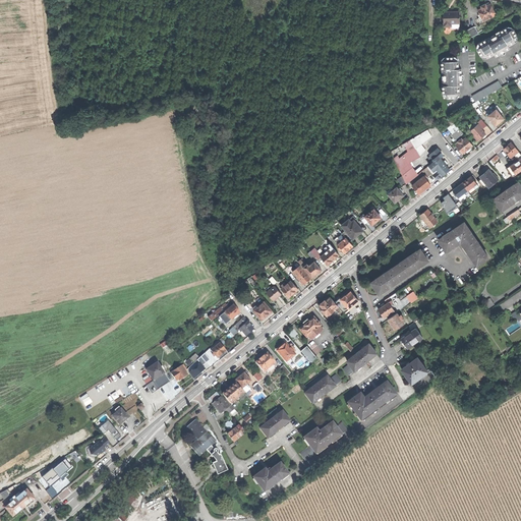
[(479,14),(482,21),(497,14),(490,3),(487,5),(482,8),(478,9),(480,14),(479,14)]
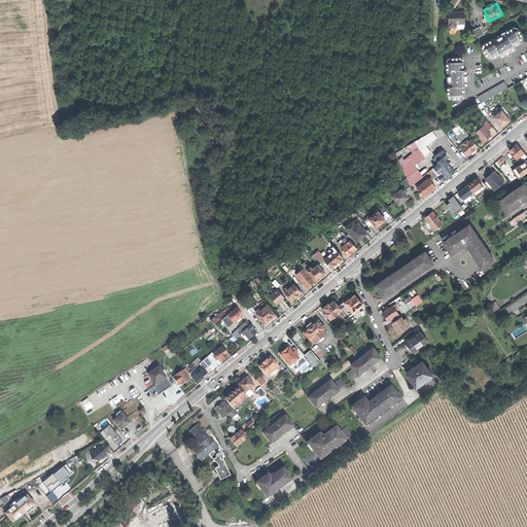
[(446,11),(447,29),(465,28),(464,10),(446,11)]
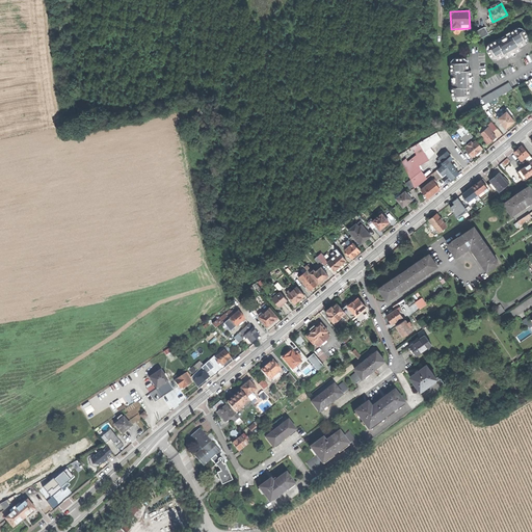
[(473,29),(476,34),(488,28),(486,23),(473,29)]
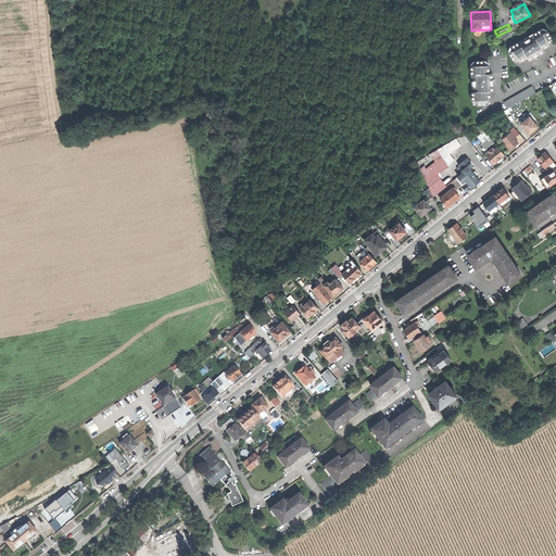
[(509,52),(514,60),(515,60),(519,58),(520,61),(521,62),(529,58),(530,60),(534,58),(539,54),(545,51),(543,49),(551,45),(547,40),(552,37),(551,35),(548,30),(544,34),(541,29),(534,33),(535,35),(530,38),(525,41),(520,43),(519,41),(512,46),(512,47),(514,50),(510,52),(509,52)]
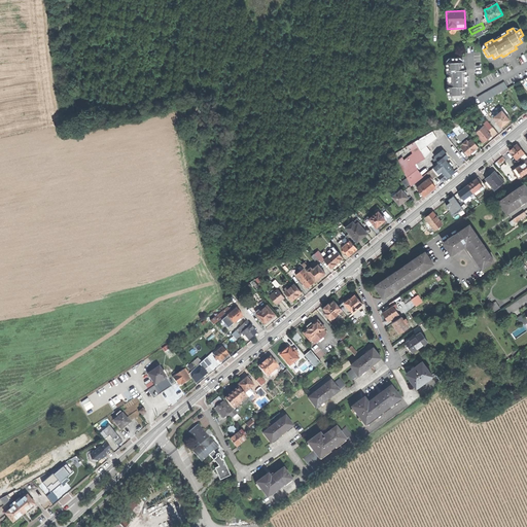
[(459,57),(451,57),(451,62),(447,62),(447,69),(449,69),(449,73),(449,80),(450,85),(448,85),(448,94),(453,94),(453,98),(460,98),(460,94),(464,94),(464,85),(467,85),(467,81),(467,74),(467,68),(464,69),(464,61),(459,61),(459,57)]
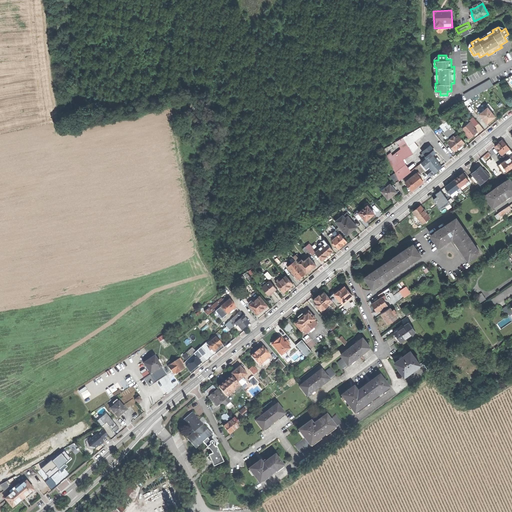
[(464,94),(467,99),(493,85),(490,79),(464,94)]
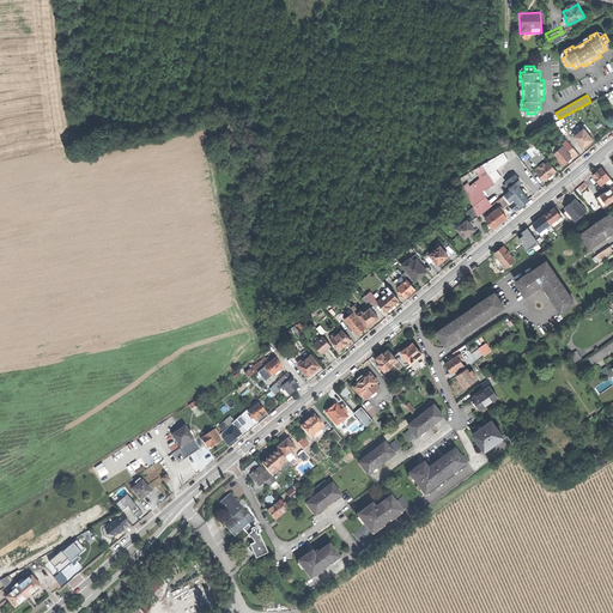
[(574,137),(583,147),(588,143),(593,139),(588,133),(583,128),(574,137)]
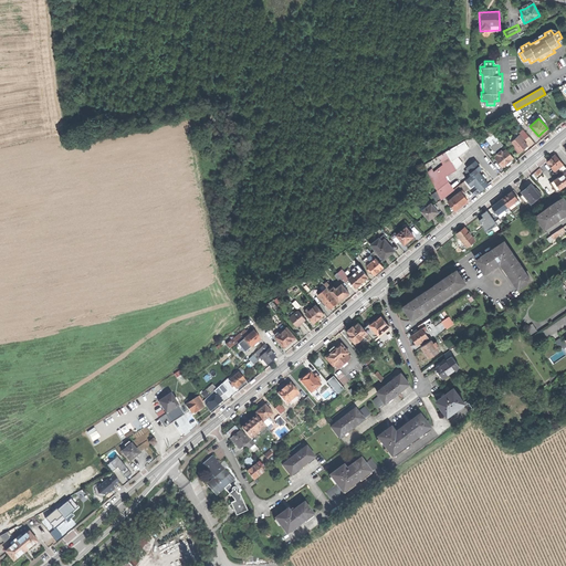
[(514,147),(520,153),(523,149),(525,148),(524,147),(527,144),(523,139),(524,138),(517,130),(509,138),(515,146),(514,147)]
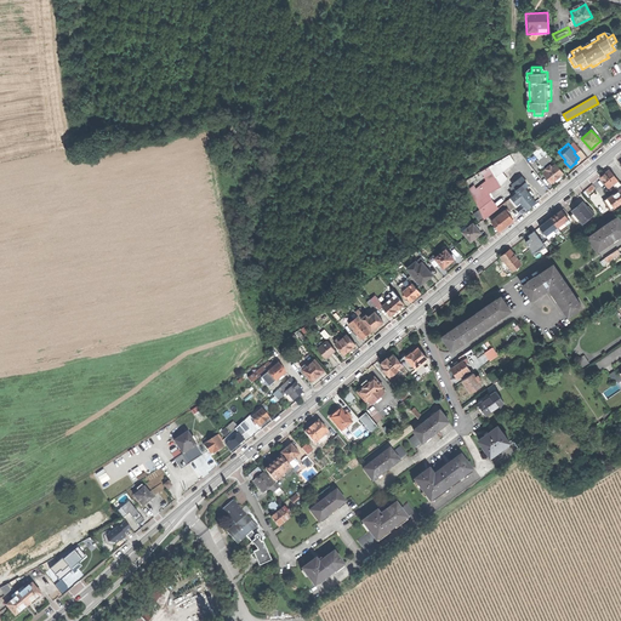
[(535,149),(543,160),(546,159),(551,155),(541,144),(535,149)]
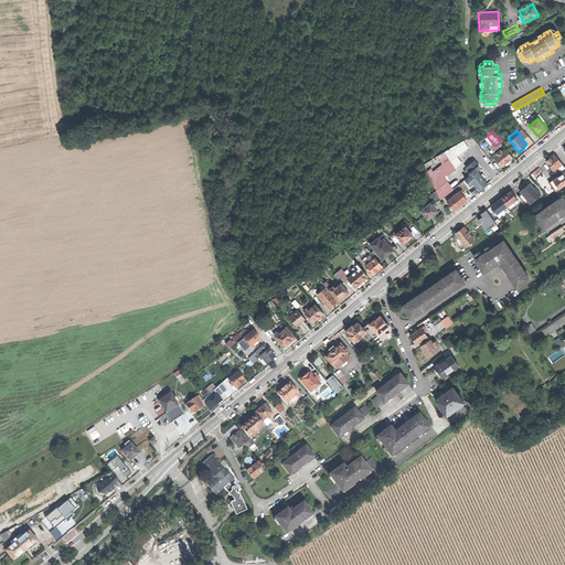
[(464,139),(445,150),(450,159),(445,161),(450,171),(462,162),(457,156),(468,147),(464,139)]
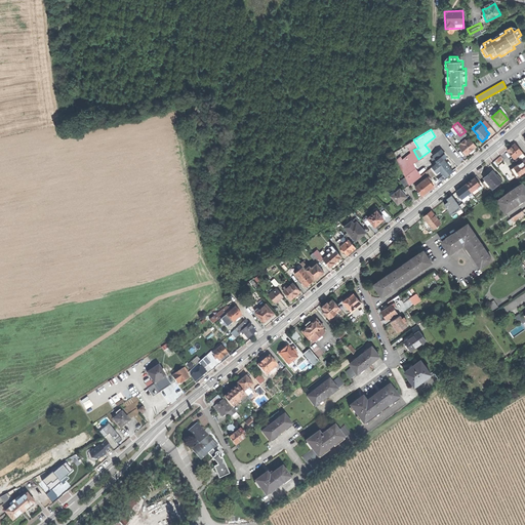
[(459,146),(467,154),(472,150),(477,146),(470,137),(468,139),(459,146)]
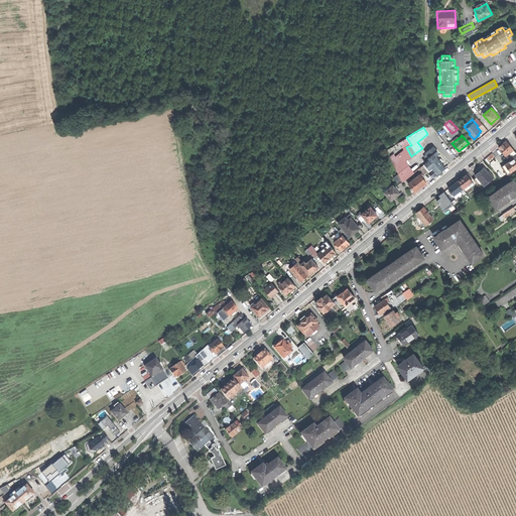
[(506,155),(509,153),(513,149),(506,141),(502,144),(499,147),(506,155)]
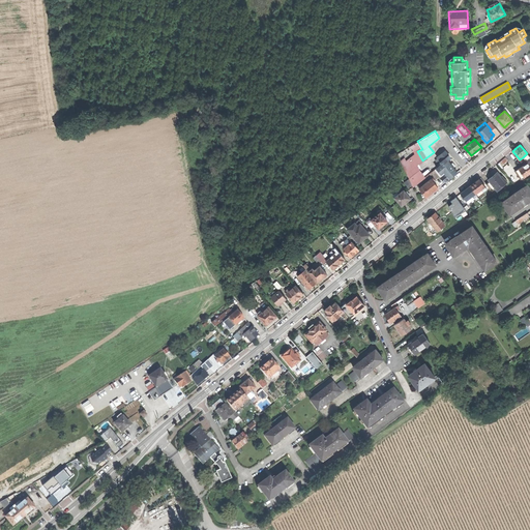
[(438,157),(439,158),(443,164),(448,159),(450,157),(445,151),(438,157)]
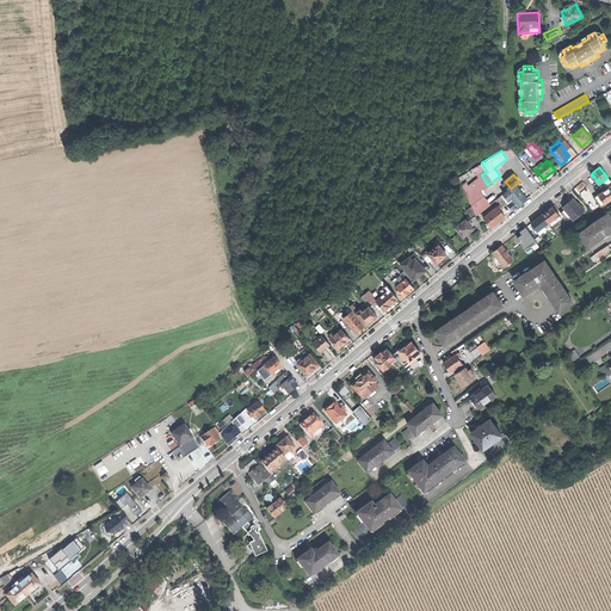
[(507,191),(501,196),(507,203),(512,210),(520,204),(528,198),(517,184),(511,189),(507,191)]
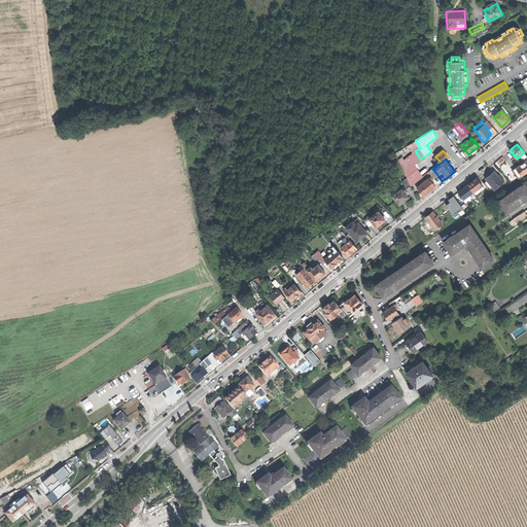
[(513,170),(519,178),(526,172),(526,160),(525,162),(513,170)]
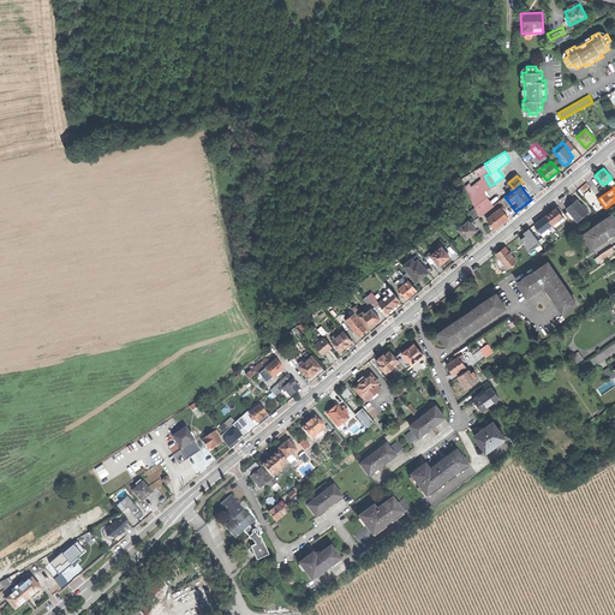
[(481,216),(483,214),(488,210),(477,191),(470,195),(476,207),(481,216)]
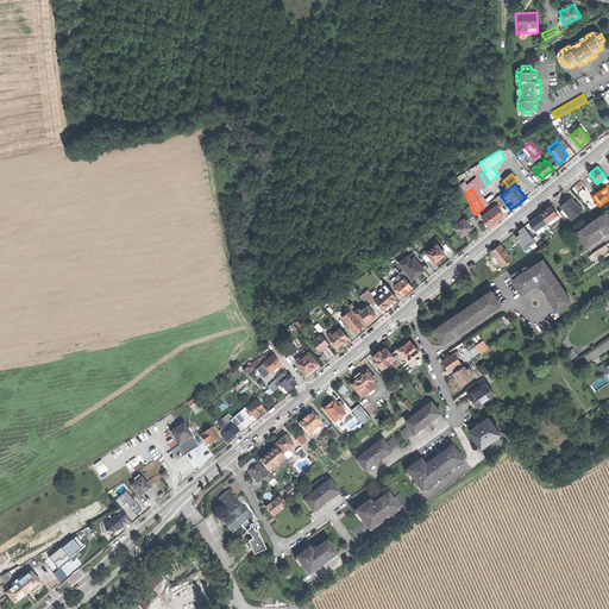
[(500,195),(495,199),(501,206),(506,202),(500,195)]
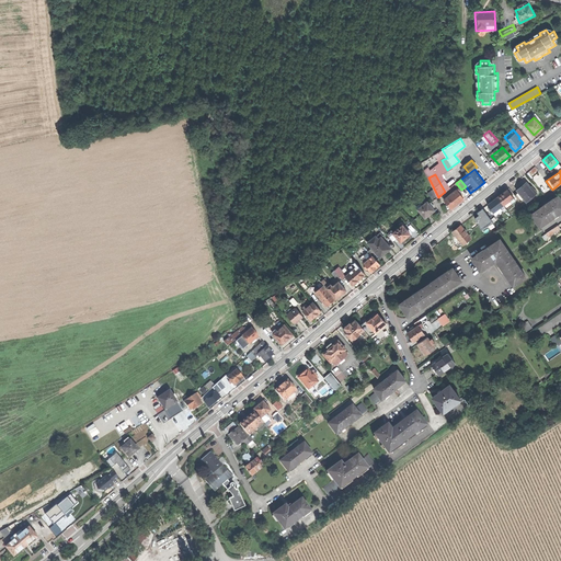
[(517,190),(526,201),(535,193),(526,182),(521,186),(517,190)]
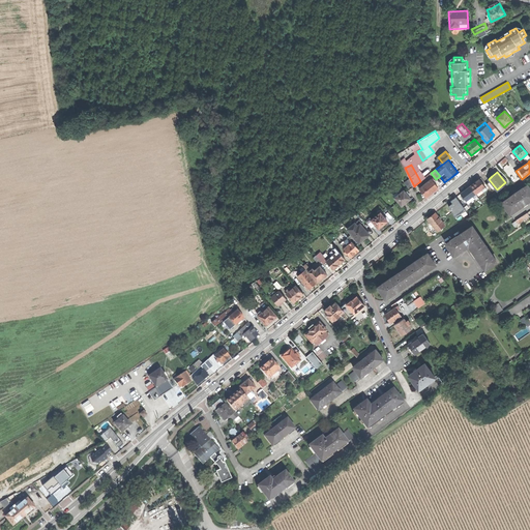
[(422,179),(425,183),(432,178),(435,182),(437,181),(436,179),(431,173),(422,179)]
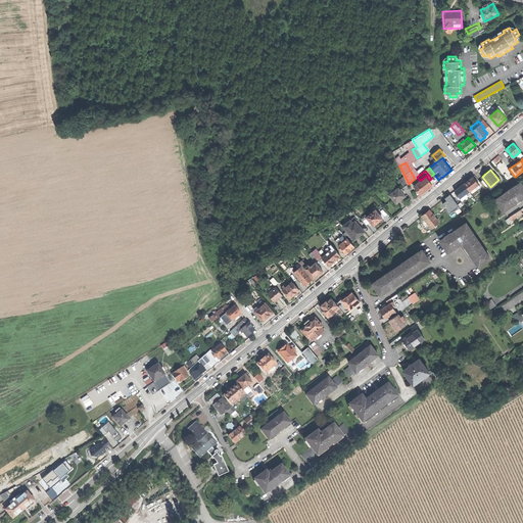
[(403,185),(409,184),(405,176),(399,179),(403,185)]
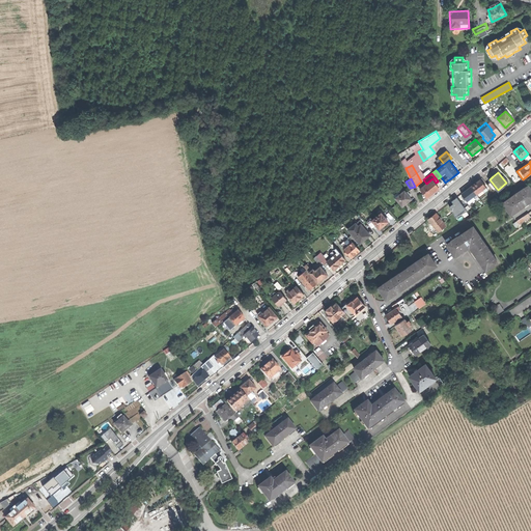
[(420,188),(427,197),(434,192),(439,188),(436,183),(432,178),(426,184),(420,188)]
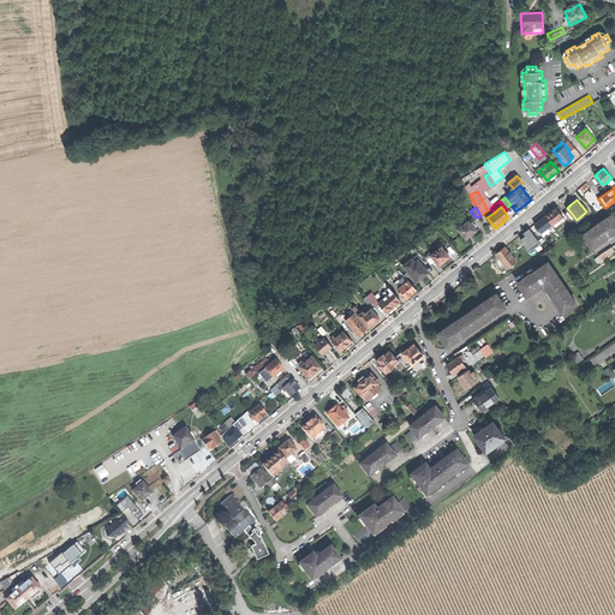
[(550,212),(545,215),(551,225),(559,219),(562,216),(556,208),(550,212)]
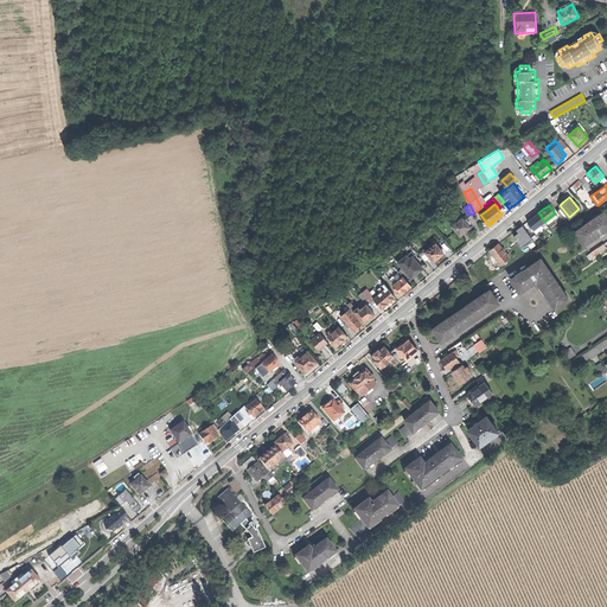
[(575,231),(583,244),(606,228),(606,216),(604,211),(599,215),(600,215),(592,221),(590,219),(588,221),(587,222),(588,223),(580,229),(580,228),(575,231)]
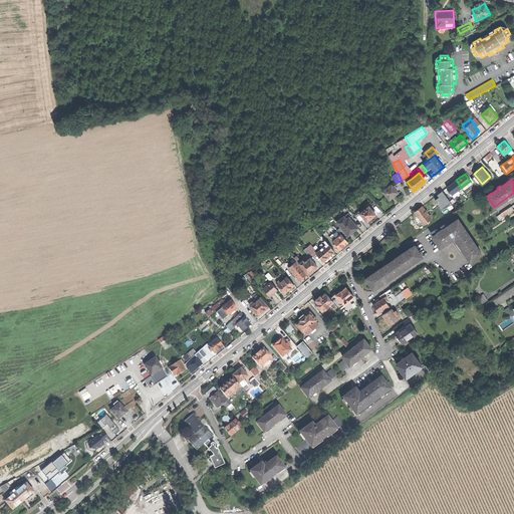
[(451,184),(447,187),(452,194),(458,190),(461,188),(456,180),(451,184)]
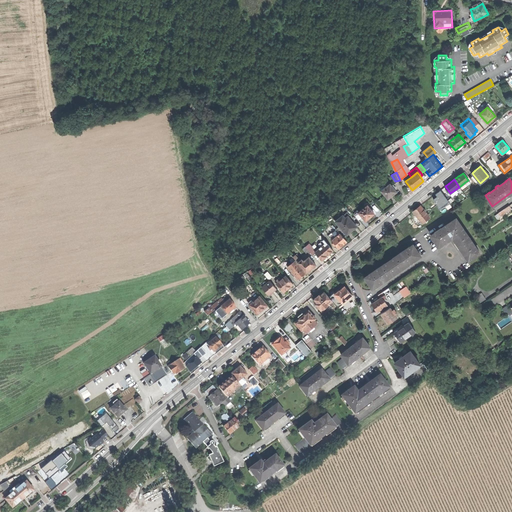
[(381,190),(388,198),(392,195),(397,191),(394,187),(392,185),(390,183),(385,187),(383,185),(380,187),(382,189),(381,190)]
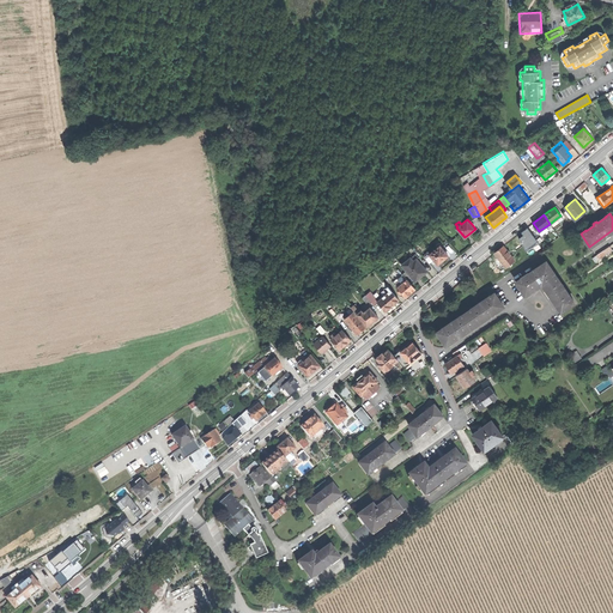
[(434,260),(437,263),(443,260),(448,255),(441,246),(430,255),(434,260)]
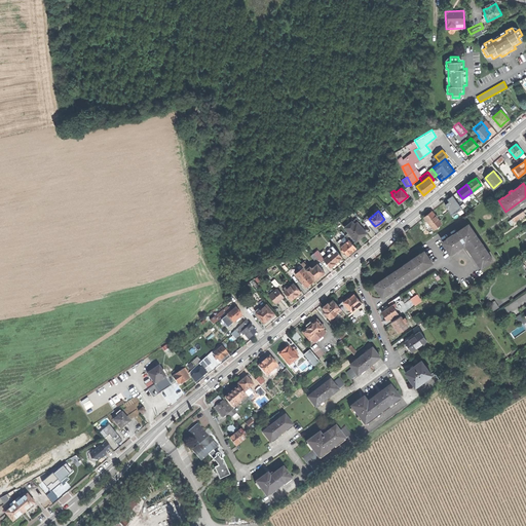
[(424,217),(434,229),(441,224),(431,211),(427,214),(424,217)]
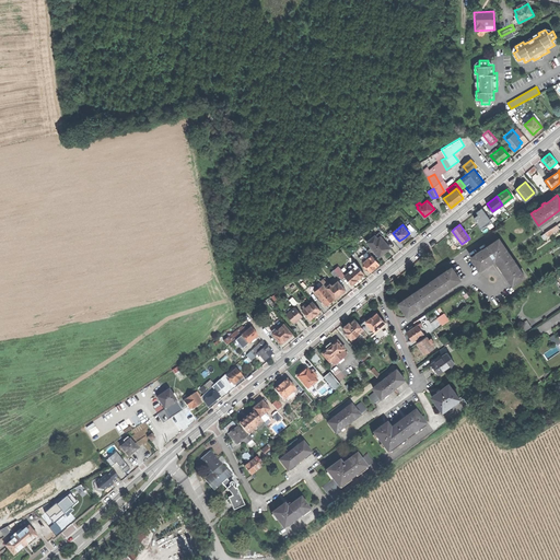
[(549,230),(551,233),(559,228),(557,224),(549,230)]
